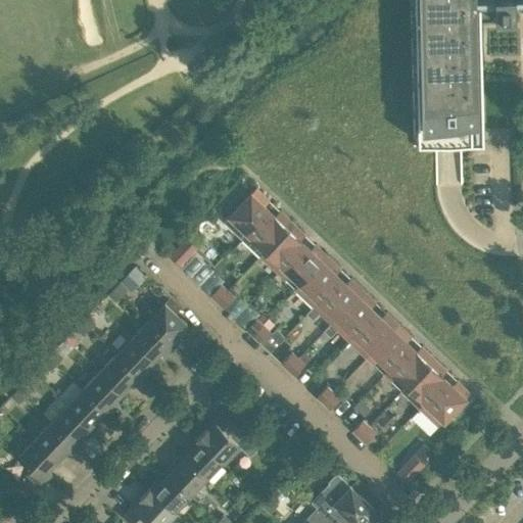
[(410,0),(414,144),(415,144),(415,141),(446,141),(482,140),(479,4),(494,3),(494,22),(506,22),(505,0),(410,0)]
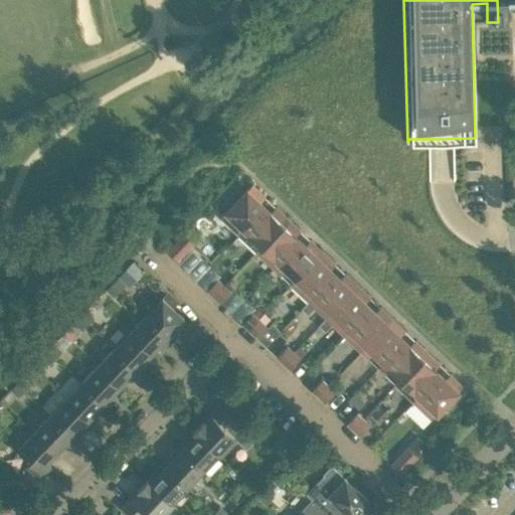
[(514,0),(497,0),(498,22),(508,22),(508,3),(514,2),(514,0)]
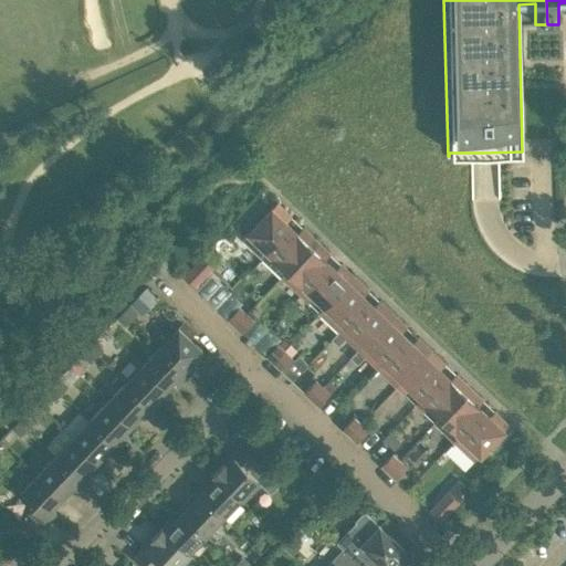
[(250,245),(263,258),(291,228),(271,209),(265,215),(264,213),(263,213),(262,212),(261,212),(260,212),(259,212),(258,212),(257,213),(255,213),(255,215),(254,215),(254,216),(253,216),(253,217),(252,217),(252,218),(252,219),(252,220),(252,221),(252,222),(252,223),(253,224),(253,226),(254,226),(254,227),(249,232),(242,239),(250,245)]
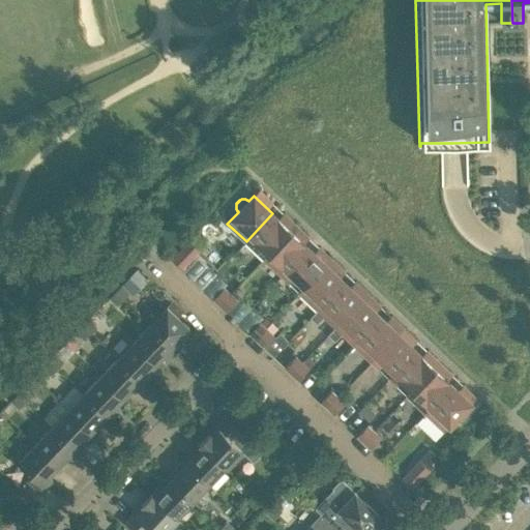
[(296,225),(284,213),(278,219),(272,213),(246,241),(264,258),(296,225)]
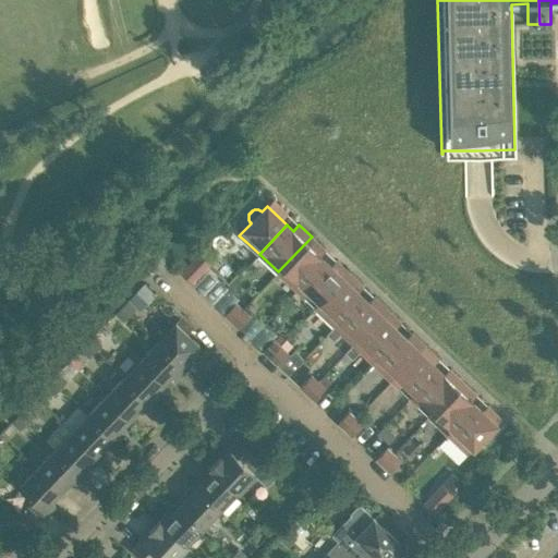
[(296,290),(325,261),(318,255),(325,250),(312,237),(278,271),(296,290)]
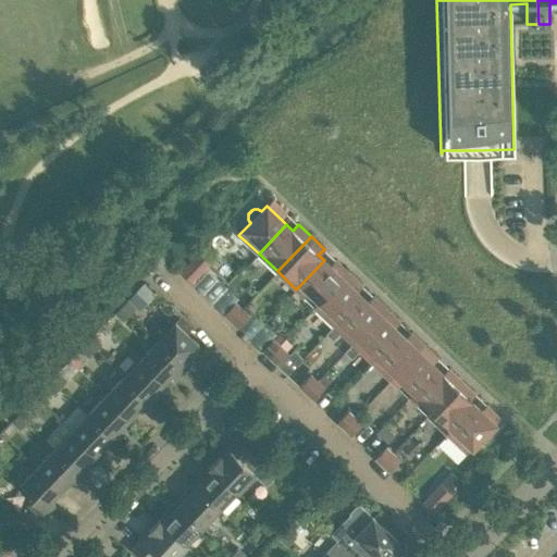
[(190,282),(210,262),(199,252),(181,272),(190,282)]
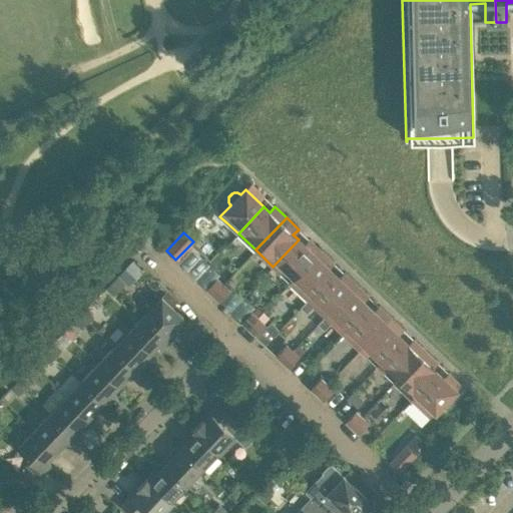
[(322,250),(310,239),(305,245),(299,239),(273,267),(279,273),(284,267),(295,278),(296,278),(322,250)]
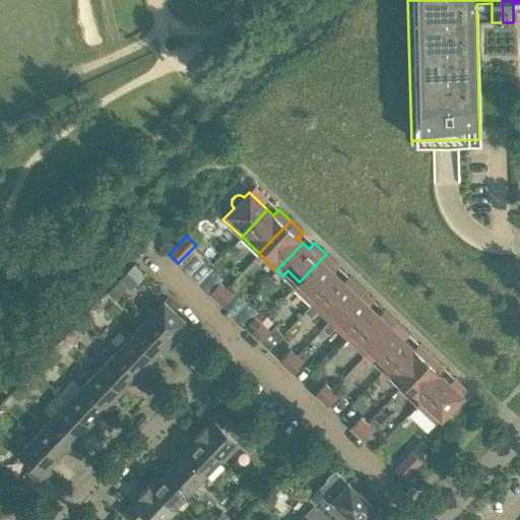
[(312,304),(338,276),(332,271),(337,266),(326,254),(300,281),(299,281),(294,286),(311,304),(312,304)]
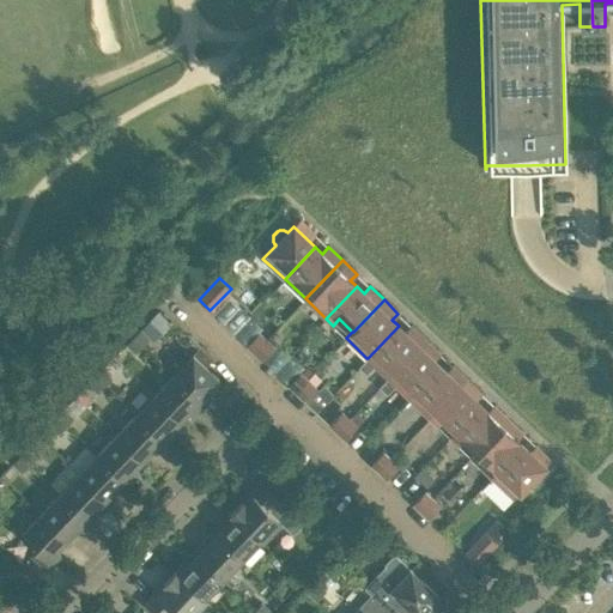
[(144,328),(153,338),(169,322),(158,313),(144,328)]
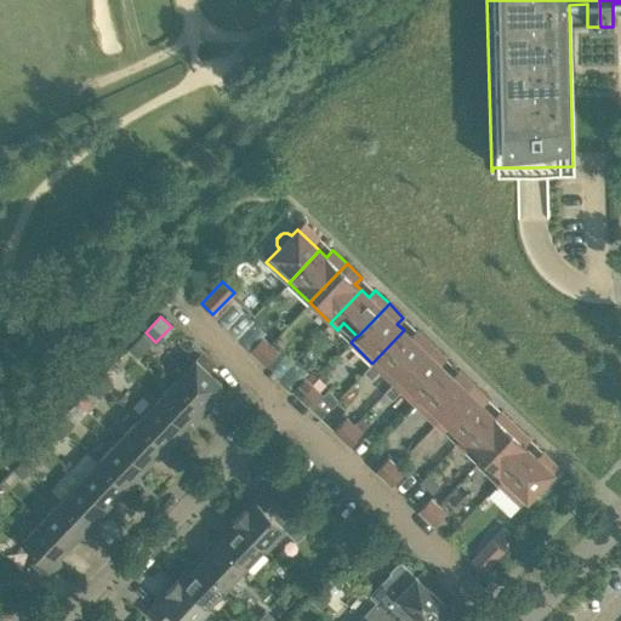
[(431,343),(417,330),(410,337),(404,330),(372,363),(371,363),(363,371),(371,379),(379,371),(392,383),(399,376),(400,377),(431,343)]
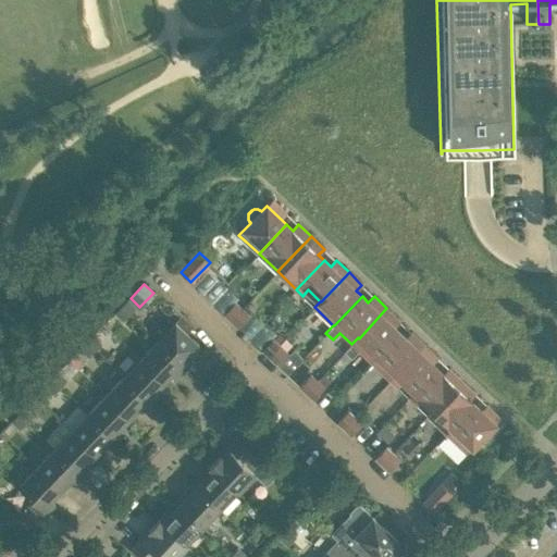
[(127,299),(121,306),(130,314),(136,307),(127,299)]
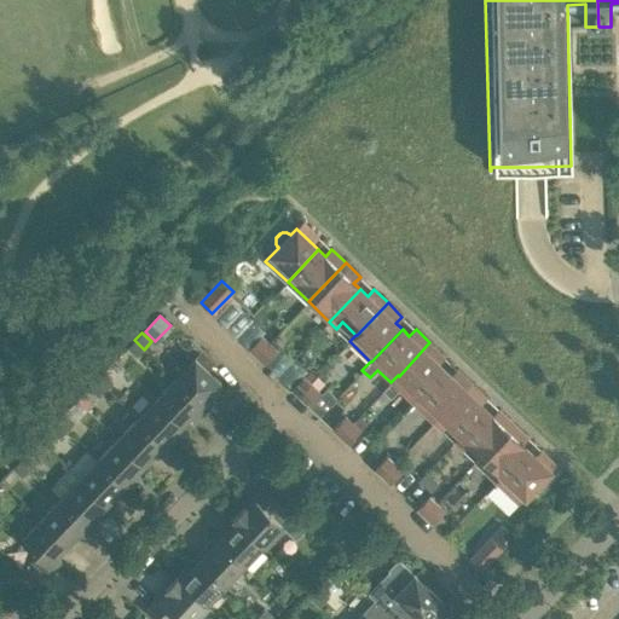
[(256,356),(268,342),(261,335),(249,348),(256,356)]
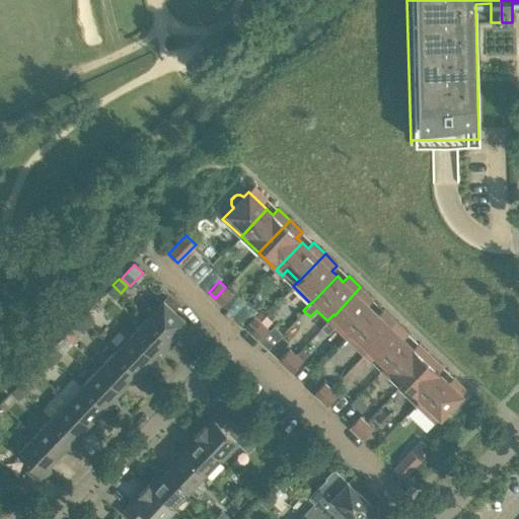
[(113,285),(107,291),(115,299),(121,293),(113,285)]
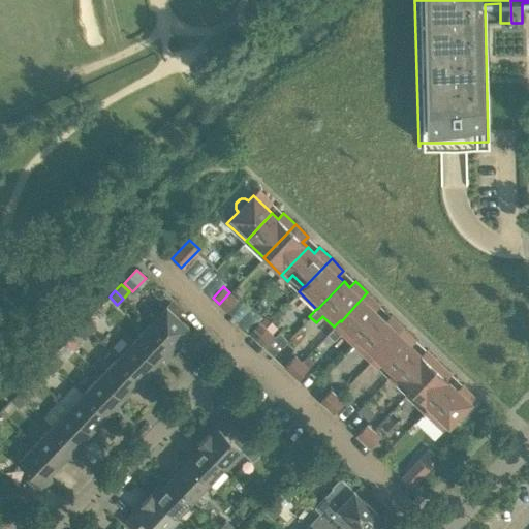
[(226,310),(237,300),(229,292),(219,304),(226,310)]
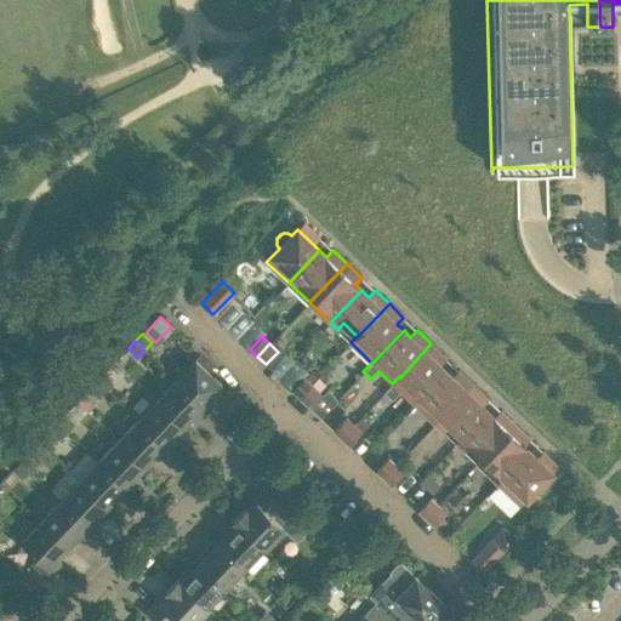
[(421,397),(445,371),(439,364),(445,358),(431,343),(400,377),(399,376),(392,383),(385,392),(392,399),(400,391),(414,403),(420,397),(421,397)]
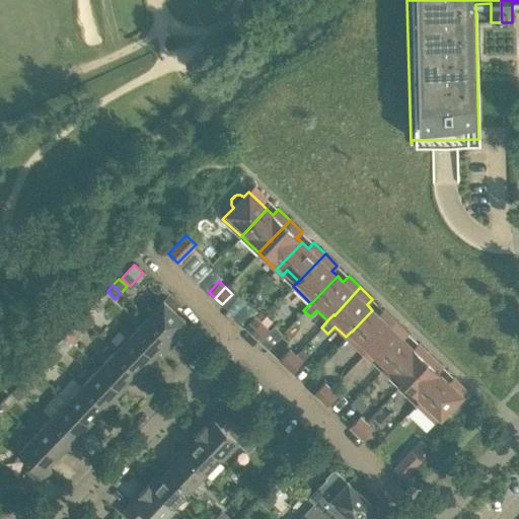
[(182,309),(168,295),(163,300),(178,314),(182,309)]
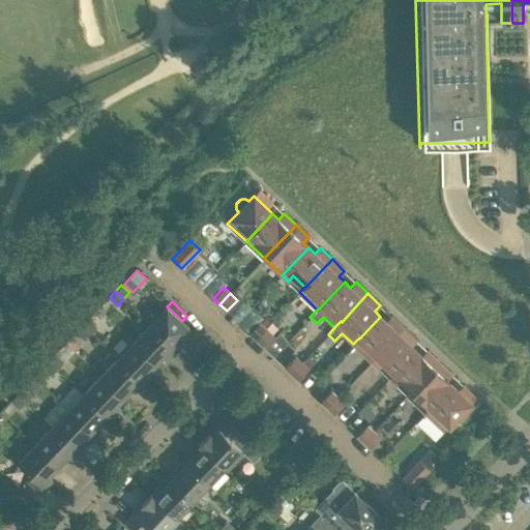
[(150,323),(177,349),(183,343),(179,339),(189,328),(182,321),(167,306),(162,312),(151,302),(141,314),(150,323)]
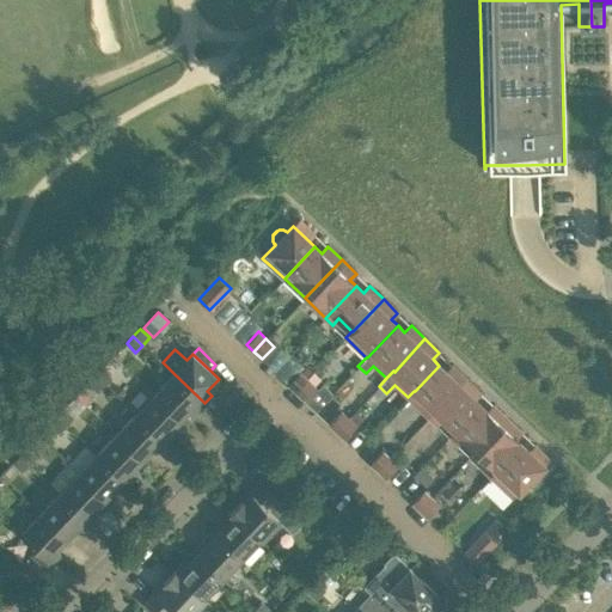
[(466,379),(452,365),(446,372),(439,366),(415,391),(414,391),(408,397),(416,404),(429,416),(435,410),(435,411),(466,379)]
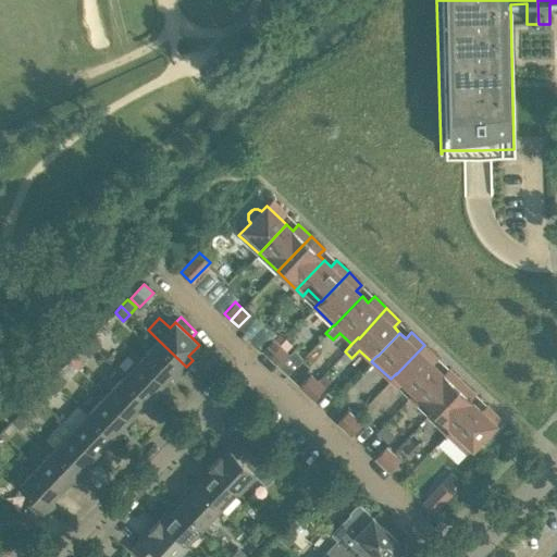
[(87,342),(96,350),(102,343),(94,335),(87,342)]
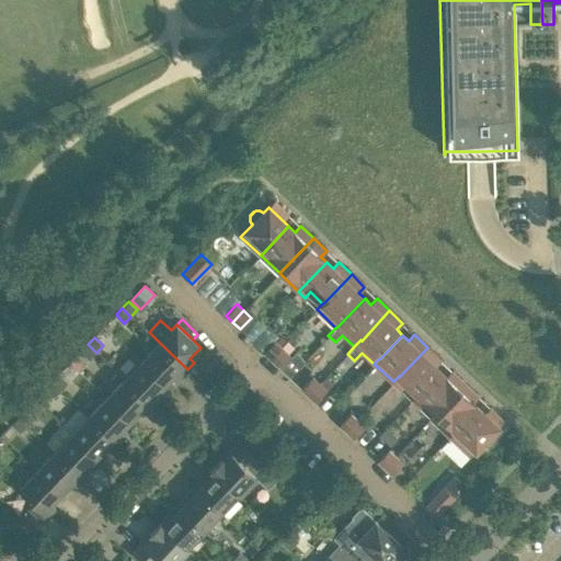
[(271,358),(282,347),(275,341),(264,352),(271,358)]
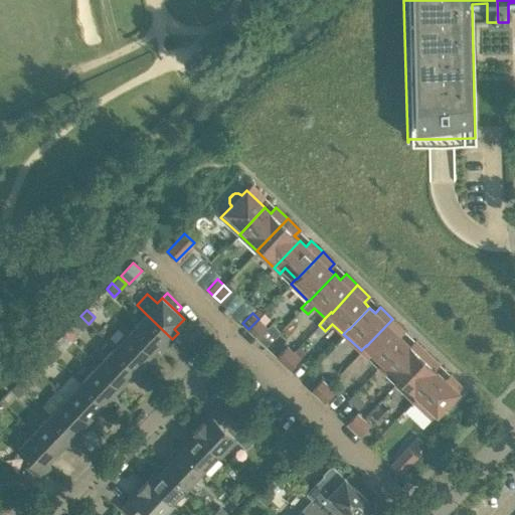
[(265,313),(259,319),(265,324),(271,319),(265,313)]
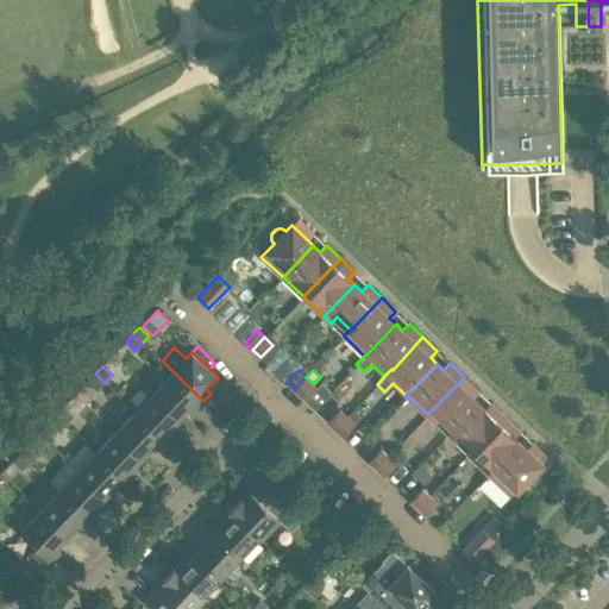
[(180,416),(190,406),(195,410),(203,401),(173,371),(154,391),(180,416)]
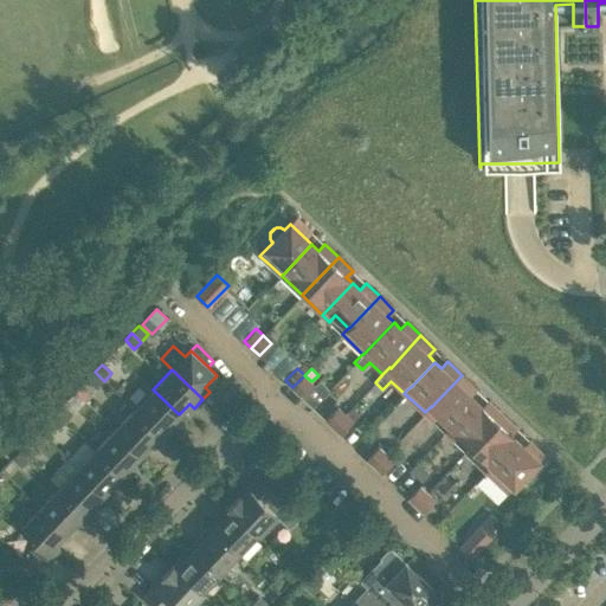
[(97,388),(104,381),(95,372),(88,379),(97,388)]
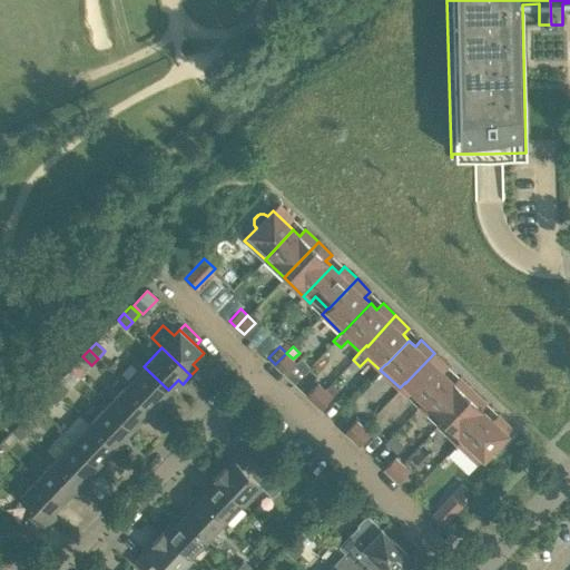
[(282,371),(294,360),(293,359),(286,353),(275,364),(282,371)]
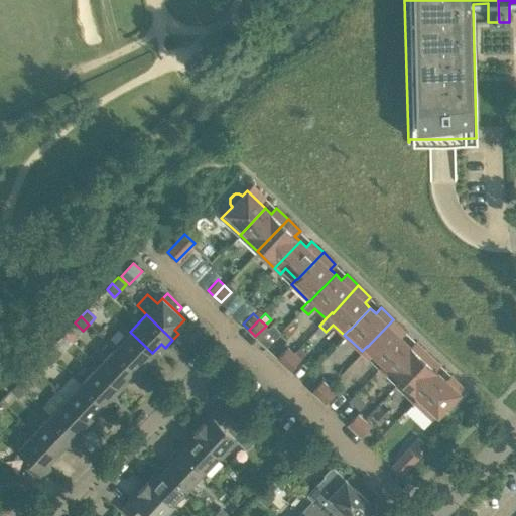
[(385,363),(405,342),(399,337),(405,331),(393,319),(367,347),(367,346),(362,351),(368,358),(373,352),(384,363),(385,363)]
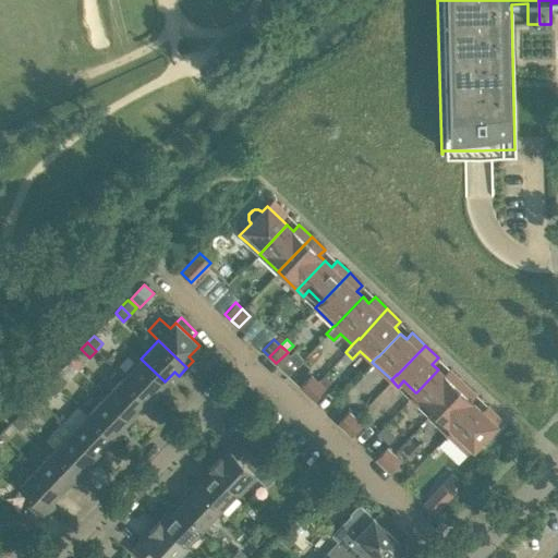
[(152,404),(159,397),(154,392),(165,381),(141,359),(123,377),(152,404)]
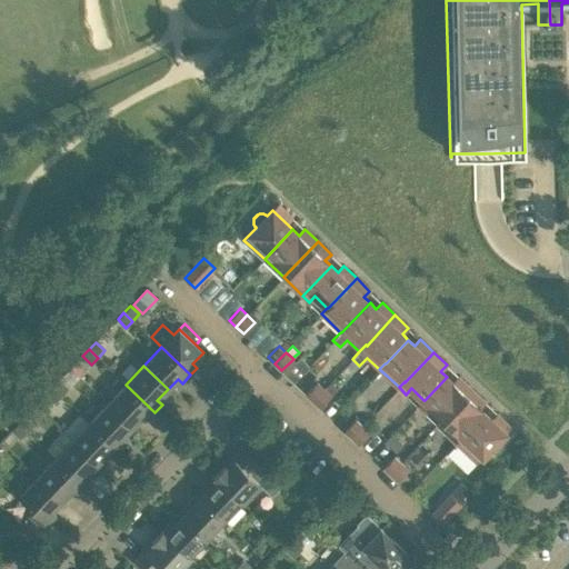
[(472,389),(459,377),(453,382),(447,377),(425,400),(423,400),(418,406),(425,412),(431,407),(443,418),(443,419),(472,389)]
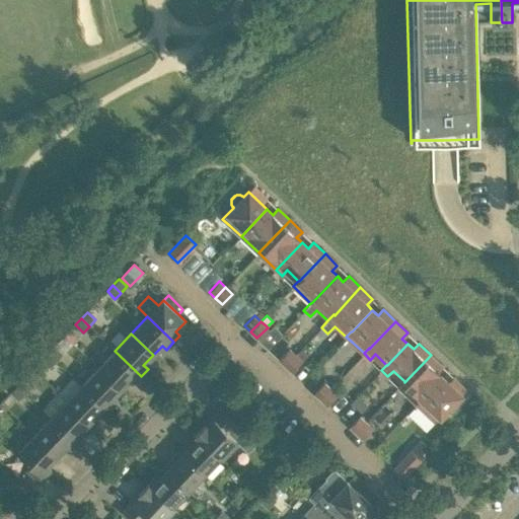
[(49,353),(57,360),(63,354),(55,346),(49,353)]
